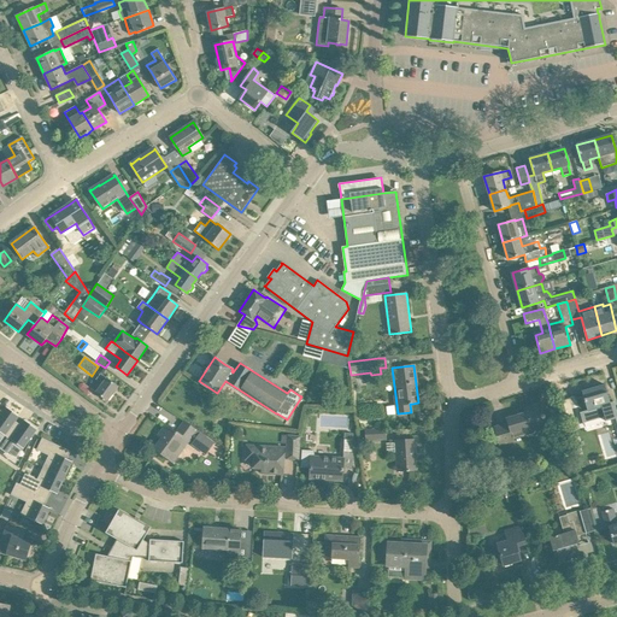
[(103,385),(97,393),(107,400),(118,386),(100,374),(97,380),(103,385)]
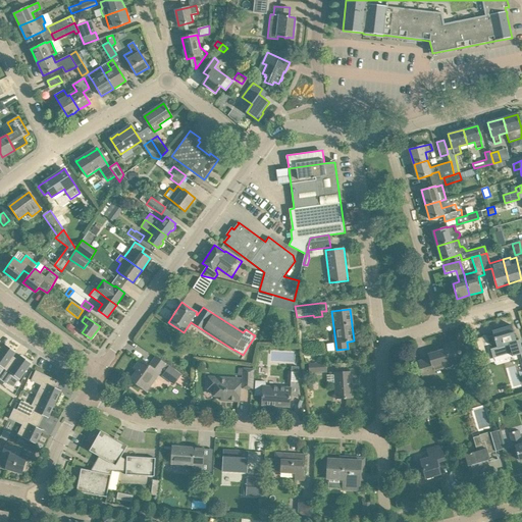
[(74,333),(76,333),(77,331),(77,329),(69,324),(67,324),(66,326),(66,328),(74,333)]
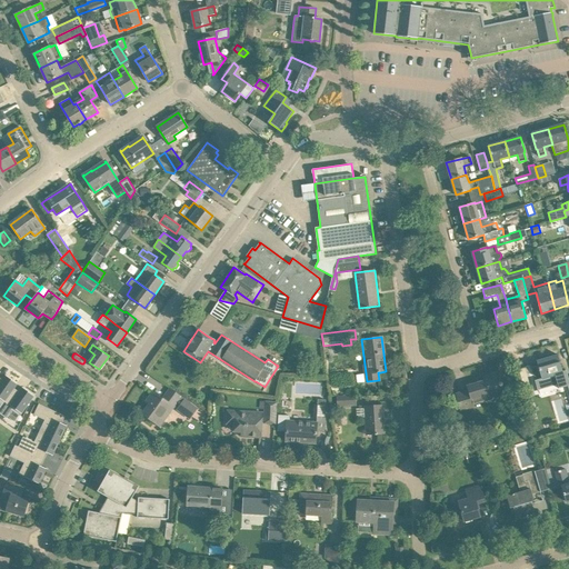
[(558,355),(537,360),(541,379),(555,376),(557,382),(558,389),(568,386),(568,378),(566,370),(562,371),(558,355)]
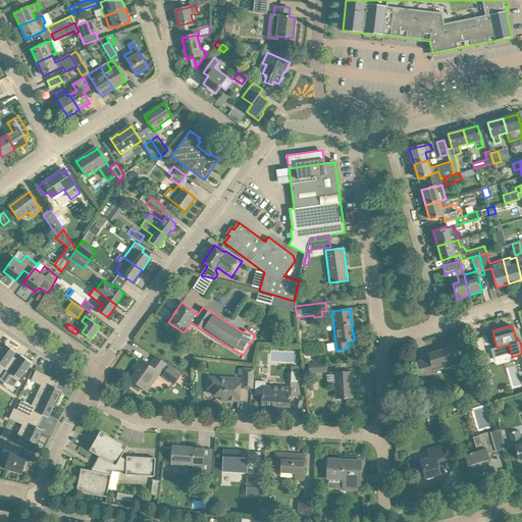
[(428,355),(430,358),(418,362),(423,376),(434,373),(433,370),(460,363),(454,344),(444,346),(445,350),(428,355)]
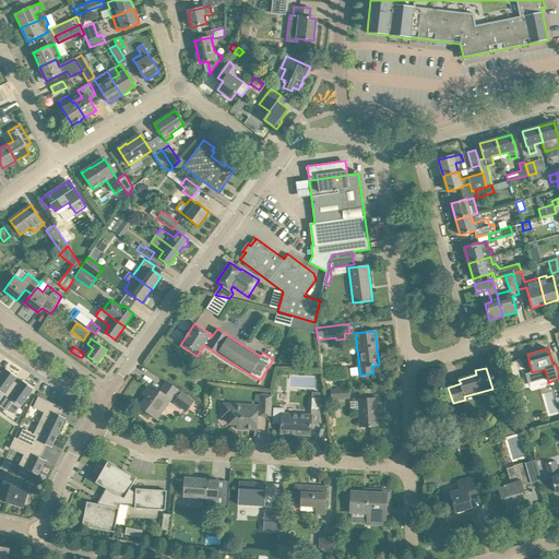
[(0,394),(2,396),(13,381),(14,381),(18,377),(6,369),(2,373),(0,371),(0,394)]
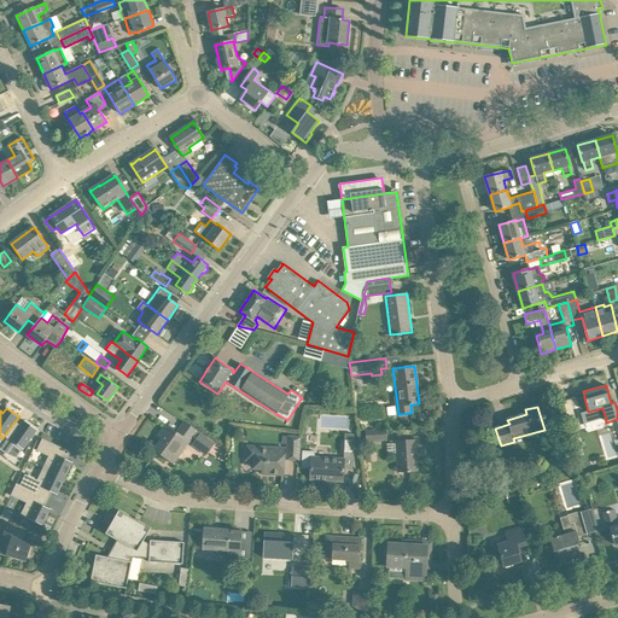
[(15,421),(3,438),(0,441),(0,449),(7,454),(13,445),(22,452),(38,430),(24,421),(21,426),(16,421),(15,421)]
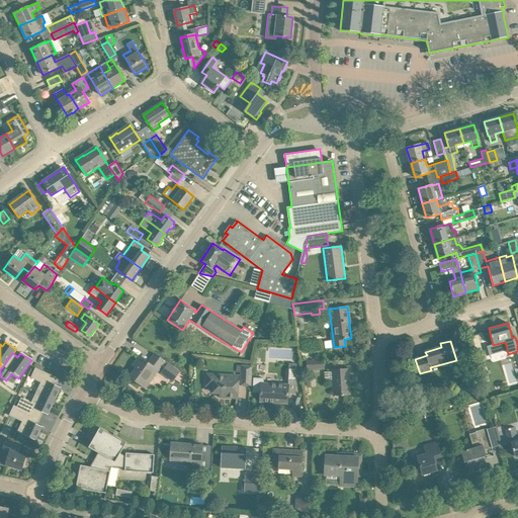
[(134,365),(137,367),(131,376),(145,387),(165,361),(155,354),(148,363),(140,357),(134,365)]
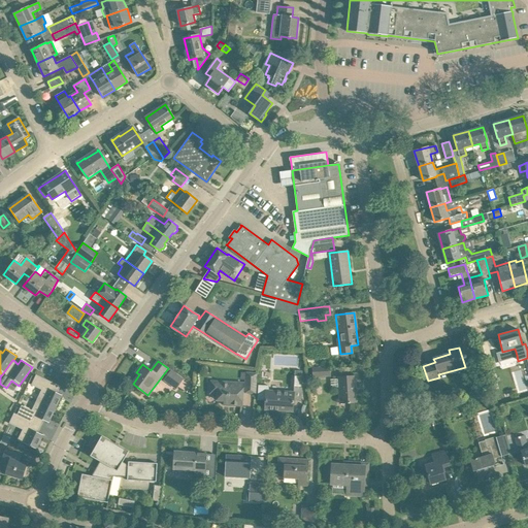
[(314,368),(314,376),(329,375),(329,367),(314,368)]
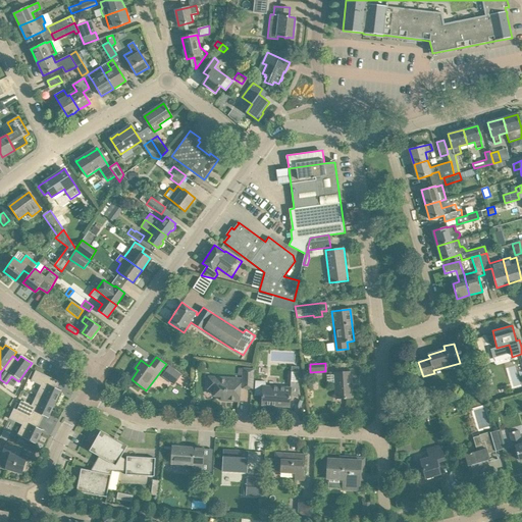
[(168,366),(164,371),(177,380),(180,374),(168,366)]
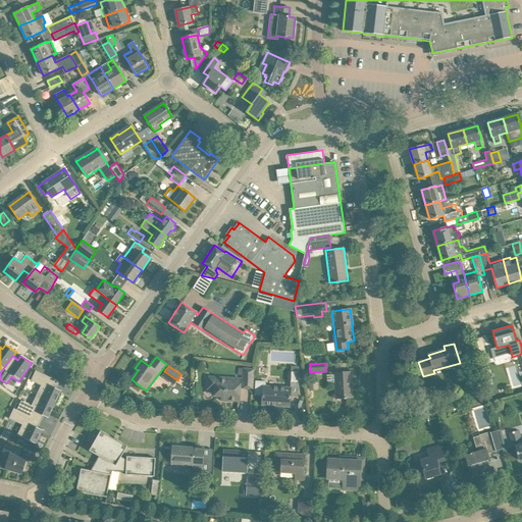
[(244,369),(244,368),(239,368),(238,375),(244,375),(243,388),(253,389),(254,370),(244,369)]
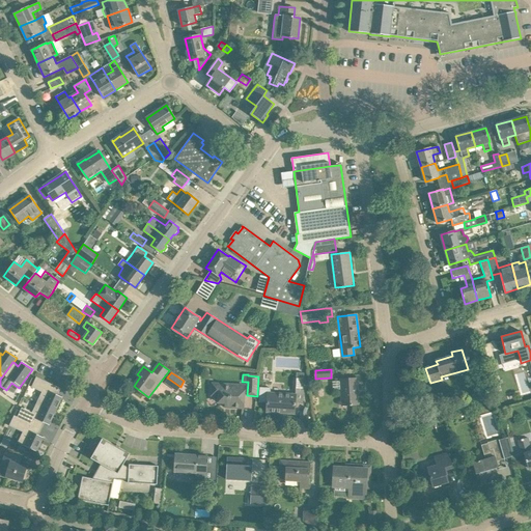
[(59,403),(61,399),(62,397),(57,395),(59,392),(60,388),(59,387),(36,376),(31,387),(42,392),(37,402),(56,411),(59,403)]
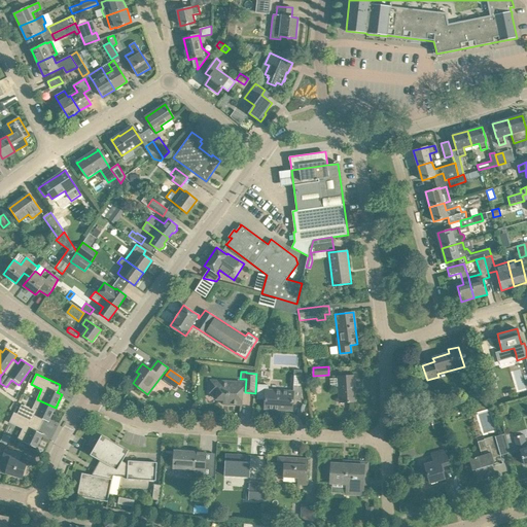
[(354,376),(339,376),(340,402),(347,402),(350,402),(350,401),(355,401),(354,376)]
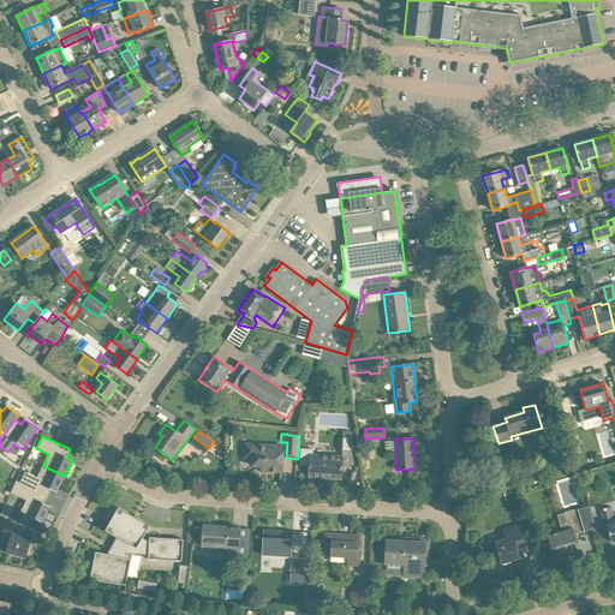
[(252,466),(261,466),(261,472),(282,473),(284,447),(245,445),(245,458),(254,459),(252,466)]
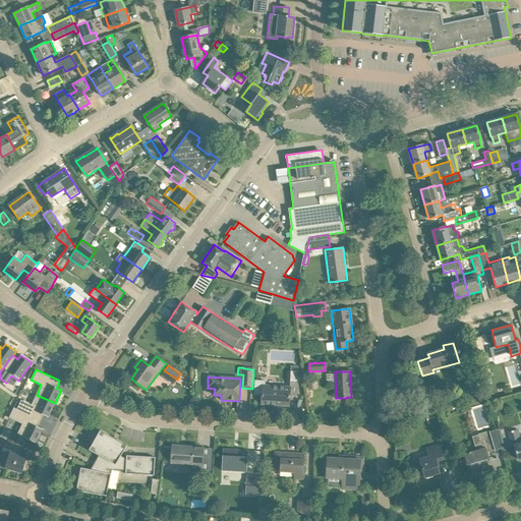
[(262,404),(289,405),(290,387),(265,386),(266,381),(255,380),(254,395),(262,395),(262,404)]
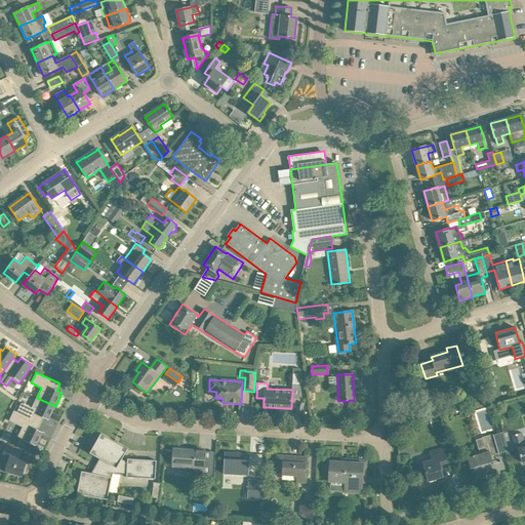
[(43,418),(48,420),(49,417),(51,414),(55,406),(37,398),(32,407),(22,403),(17,412),(41,423),(43,418)]
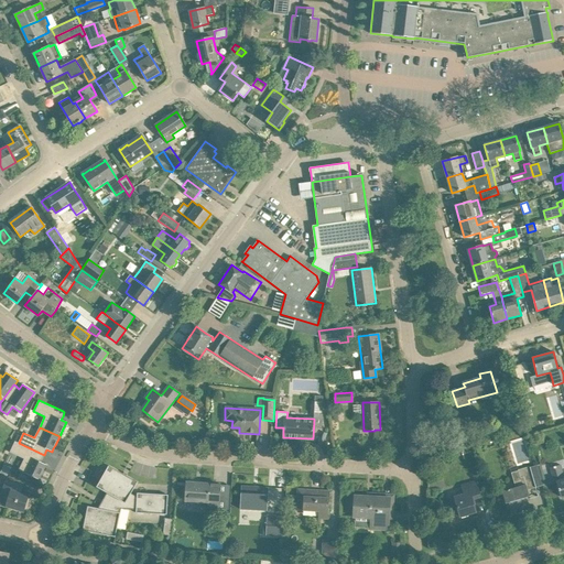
[(44,455),(19,443),(15,441),(10,452),(24,458),(19,470),(39,479),(43,470),(44,467),(46,464),(41,462),(44,455)]
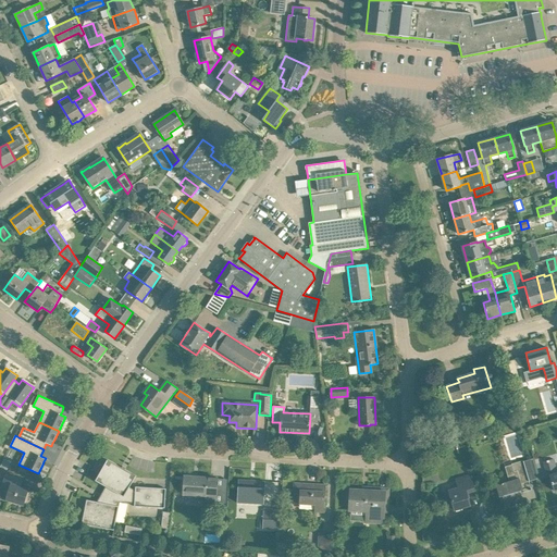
[(556,471),(554,458),(543,461),(548,478),(549,477),(554,491),(556,490),(556,471)]
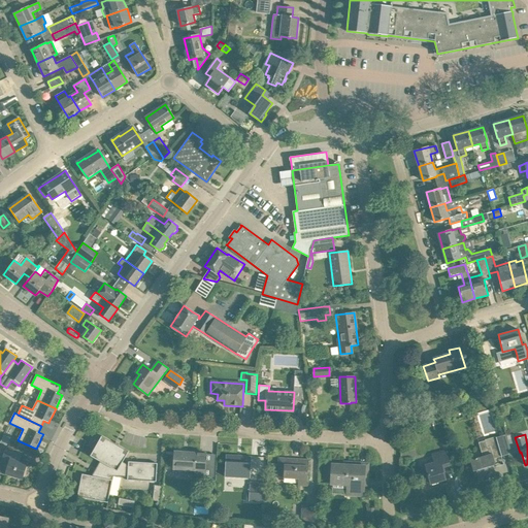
[(126,467),(122,464),(128,453),(129,451),(118,444),(114,443),(102,435),(91,456),(94,458),(101,462),(95,472),(93,475),(81,473),(77,496),(107,502),(112,480),(111,480),(112,475),(126,476),(127,476),(127,480),(156,482),(157,463),(128,461),(128,467),(126,467)]
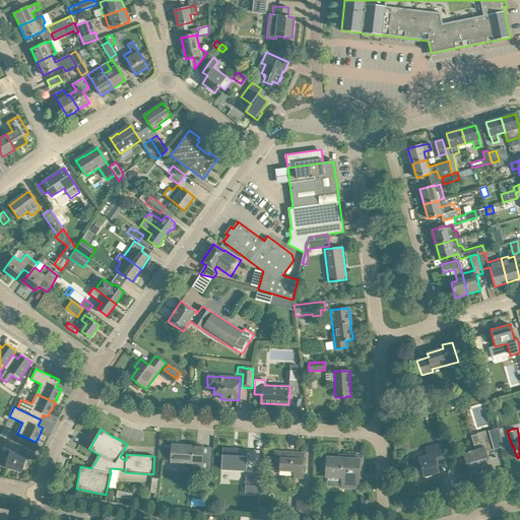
[(475,450),(463,454),(466,464),(468,463),(471,471),(488,466),(485,458),(489,458),(486,452),(494,450),(489,431),(471,436),(475,450)]
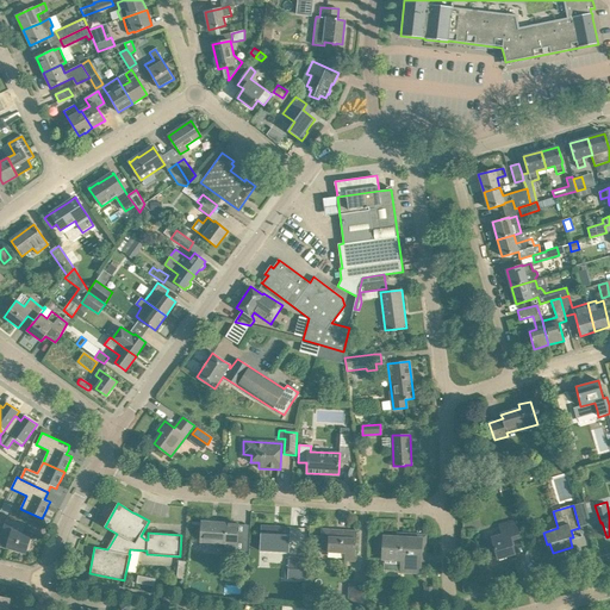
[(6,520),(0,540),(0,546),(26,554),(31,536),(20,533),(23,526),(24,526),(25,526),(6,520)]
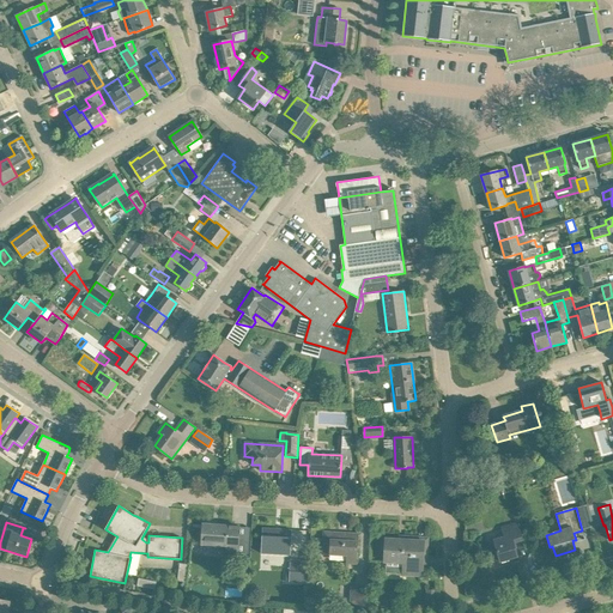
[(502,528),(504,538),(493,540),(499,562),(517,556),(513,542),(522,540),(517,523),(502,528)]
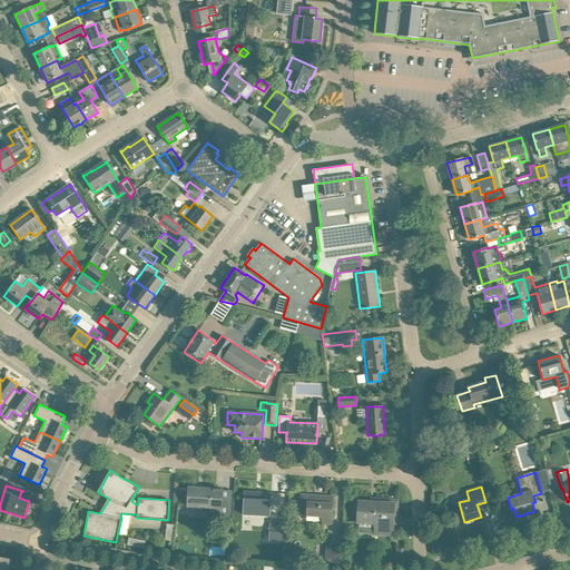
[(212,507),(210,514),(220,516),(223,490),(188,488),(187,505),(212,507)]
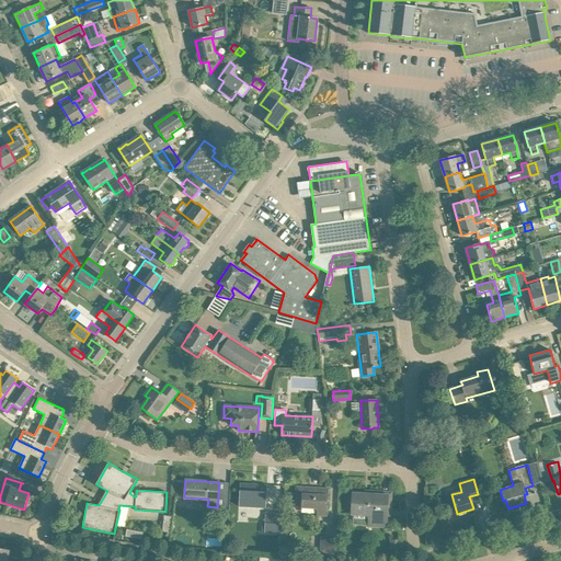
[(239,505),(266,507),(267,484),(240,483),(239,505)]
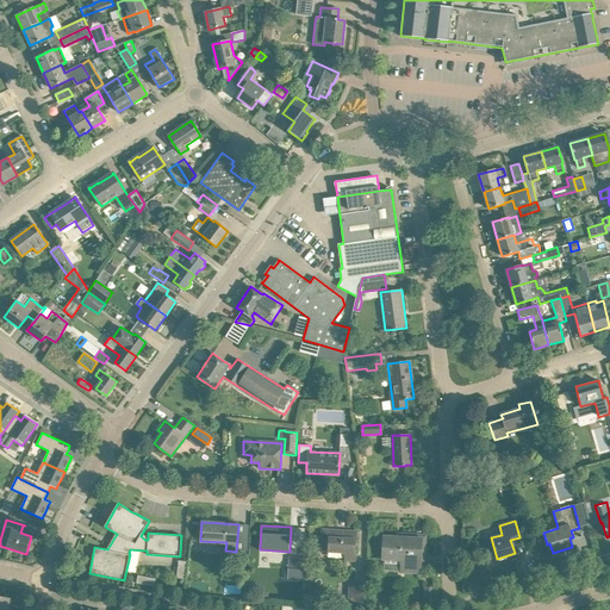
[(310,546),(310,528),(296,528),(294,546),(310,546)]
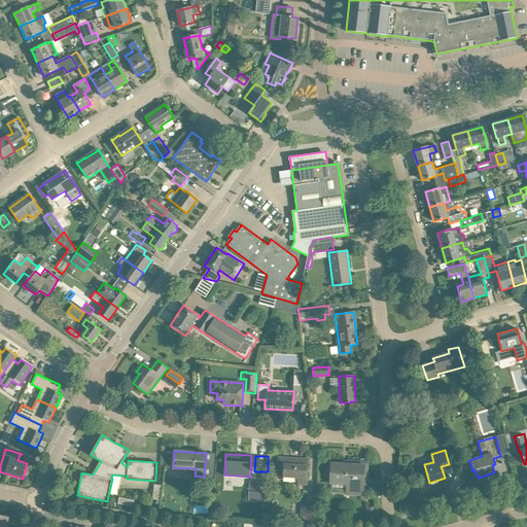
[(291,460),(291,458),(278,457),(277,477),(299,478),(297,484),(307,485),(308,458),(299,458),(299,460),(291,460)]
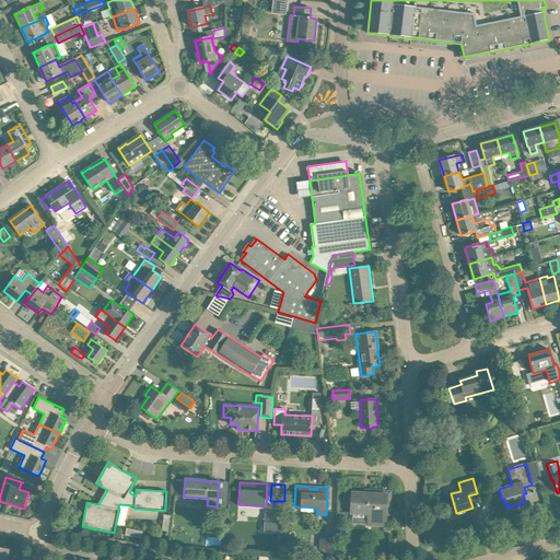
[(352,492),(350,513),(369,514),(368,525),(386,526),(388,494),(352,492)]
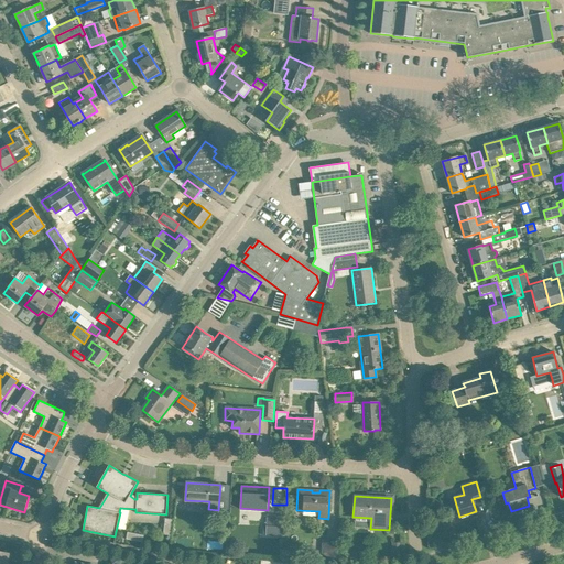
[(266,535),(284,537),(285,516),(267,514),(266,535)]
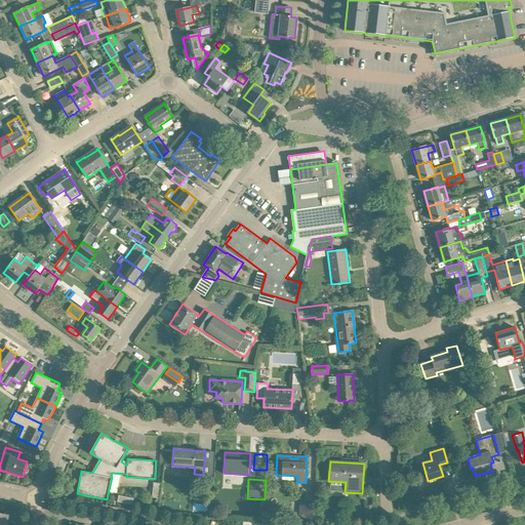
[(159,498),(161,483),(154,482),(152,498),(159,498)]
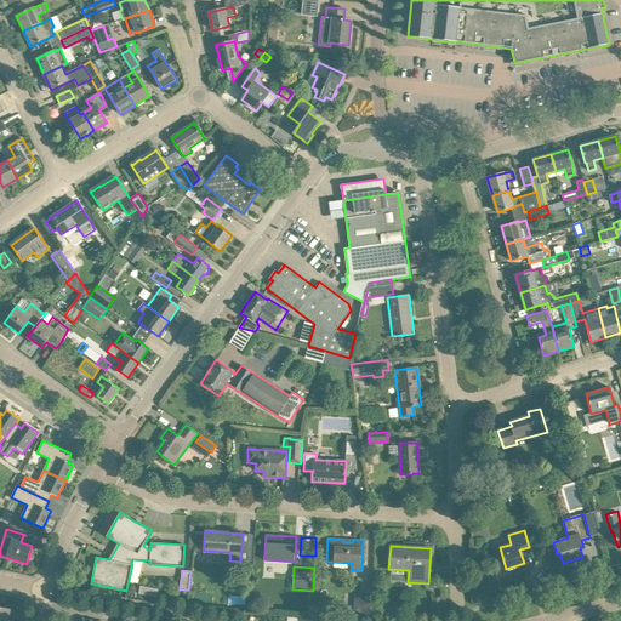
[(159,590),(141,586),(138,593),(157,597),(159,590)]
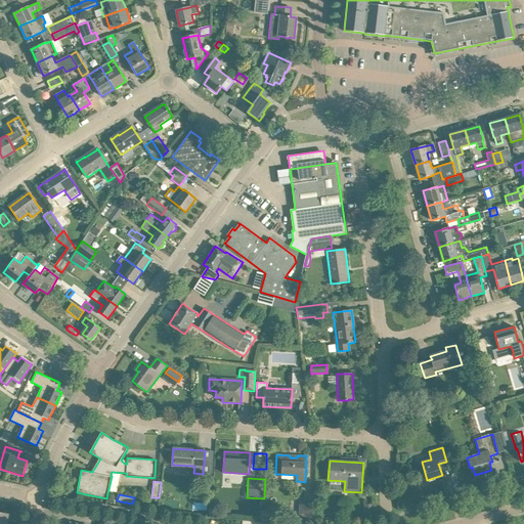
[(299,517),(313,518),(314,501),(300,500),(299,517)]
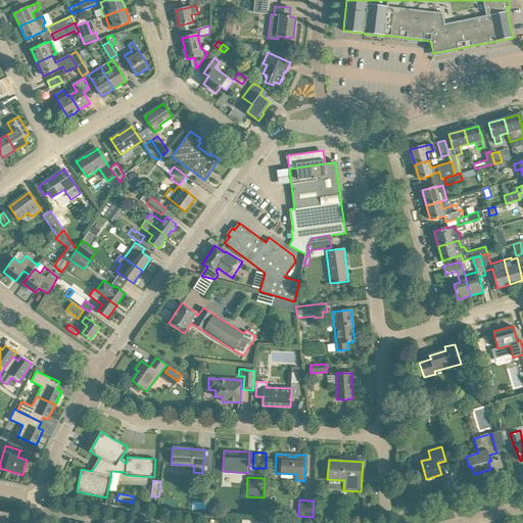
[(0,522),(6,522),(8,514),(0,512),(0,522)]
